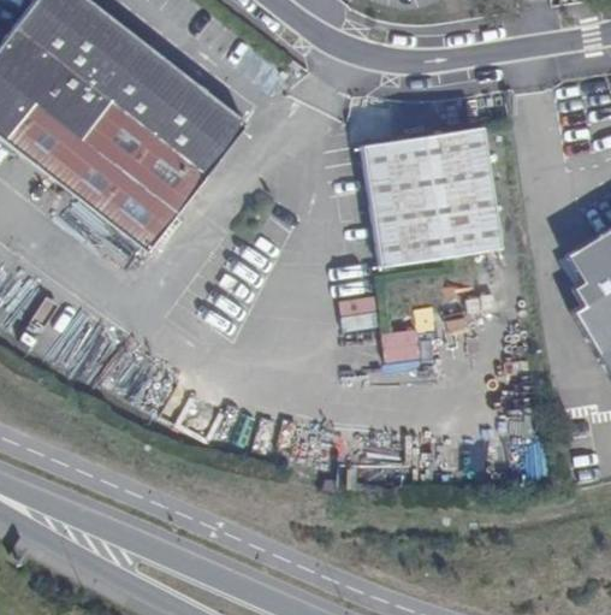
[(0,46),(0,134),(148,250),(248,123),(141,40),(90,0),(36,0),(16,27),(0,46)]
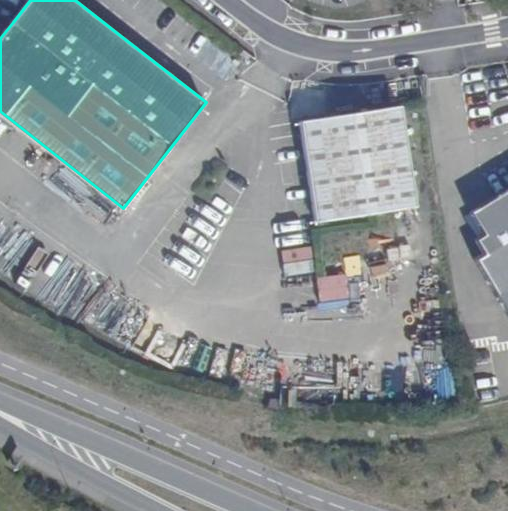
[(301,121),(318,222),(417,205),(400,105),(353,113),(301,121)]
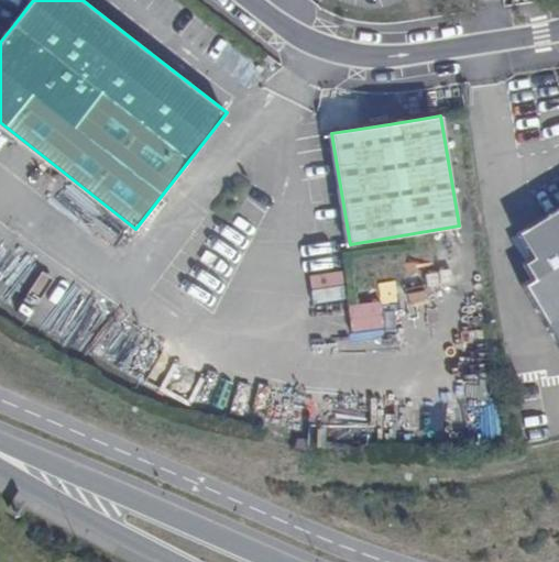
[(558,209),(521,233),(535,257),(526,262),(534,278),(525,284),(558,339),(558,209)]
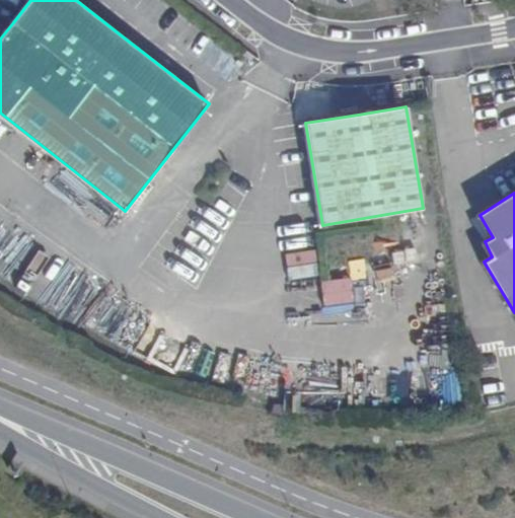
[(320,248),(292,251),(295,281),(323,278),(320,248)]
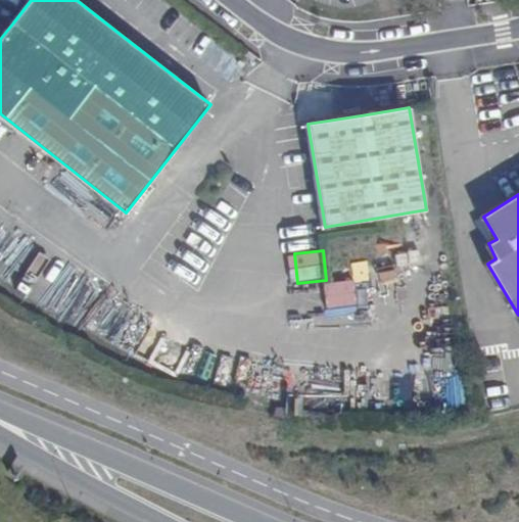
[(332,315),(361,314),(360,280),(331,281),(332,315)]
